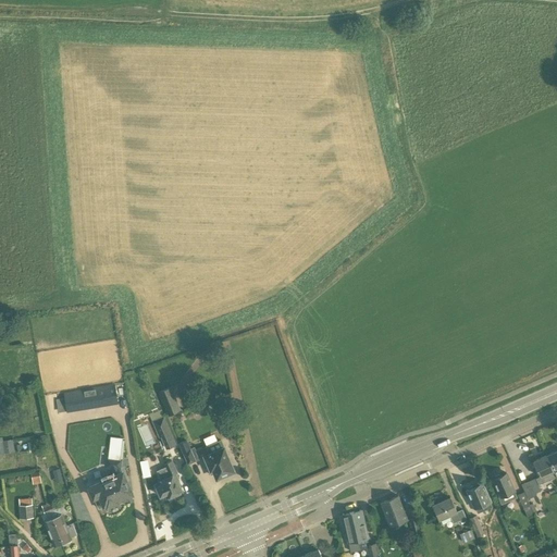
[(114,386),(63,395),(66,413),(118,404),(114,386)]
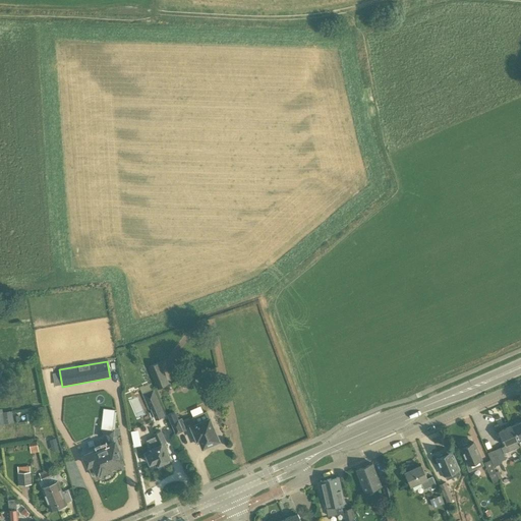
[(161,362),(150,366),(157,387),(169,382),(161,362)]
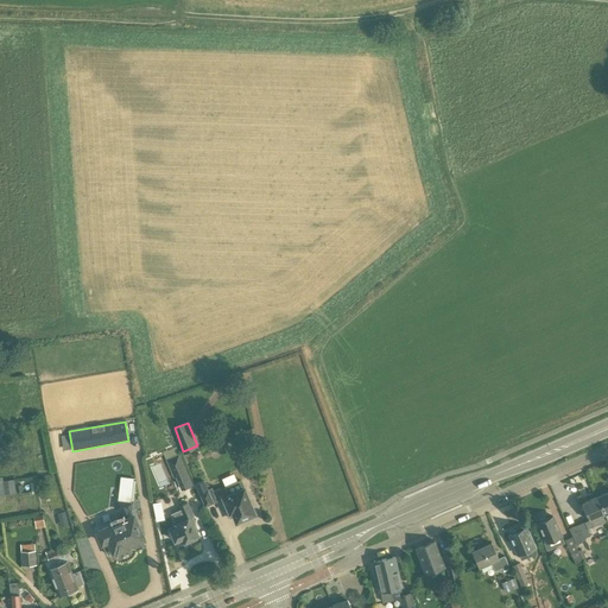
[(171,464),(182,489),(191,486),(181,461),(171,464)]
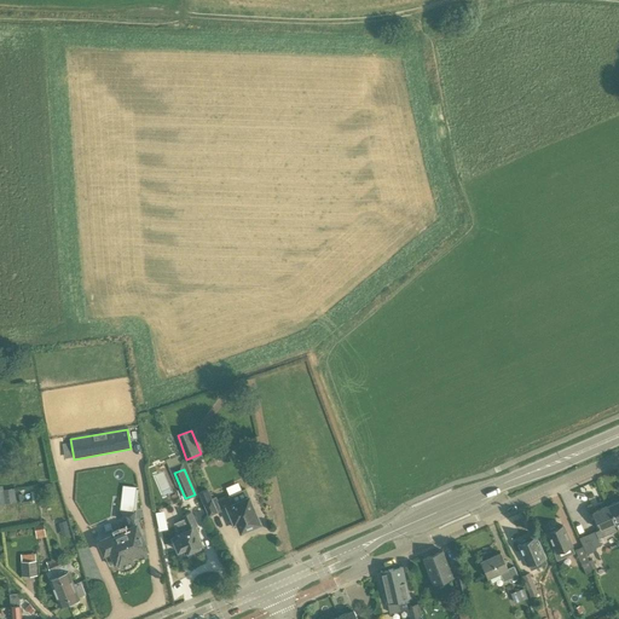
[(230,492),(241,486),(237,480),(226,486),(230,492)]
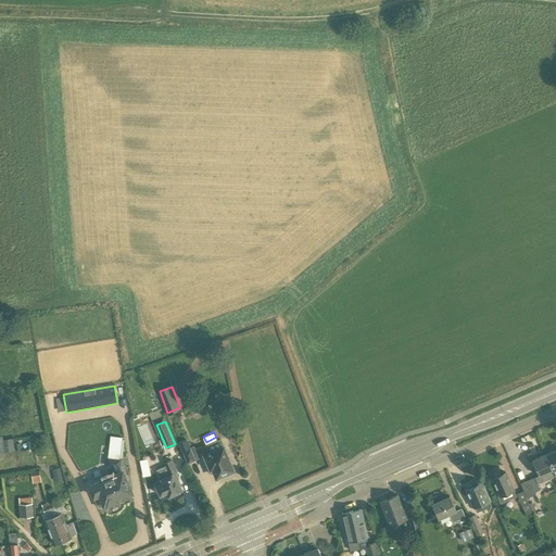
[(3,441),(0,441),(0,454),(4,454),(4,452),(14,451),(13,442),(3,443),(3,441)]
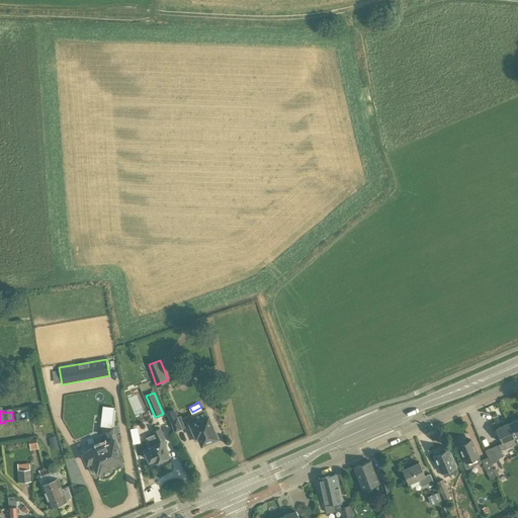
[(182,420),(185,426),(189,424),(195,437),(197,436),(201,444),(218,437),(207,416),(196,421),(193,415),(182,420)]
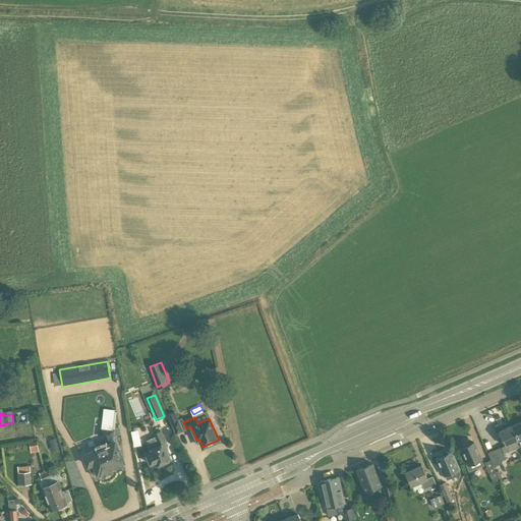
[(171,423),(176,433),(182,431),(178,420),(171,423)]
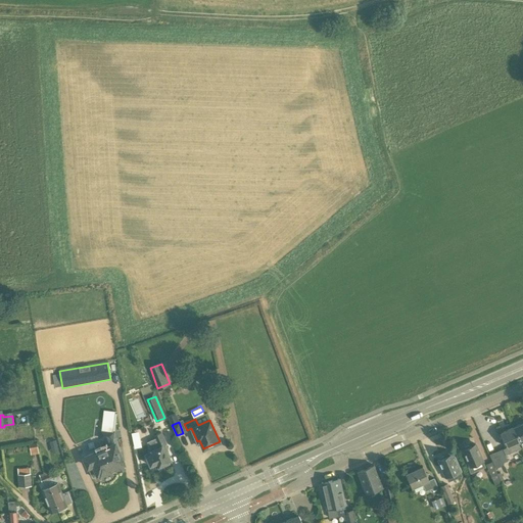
[(522,422),(514,427),(522,447),(522,446),(522,422)]
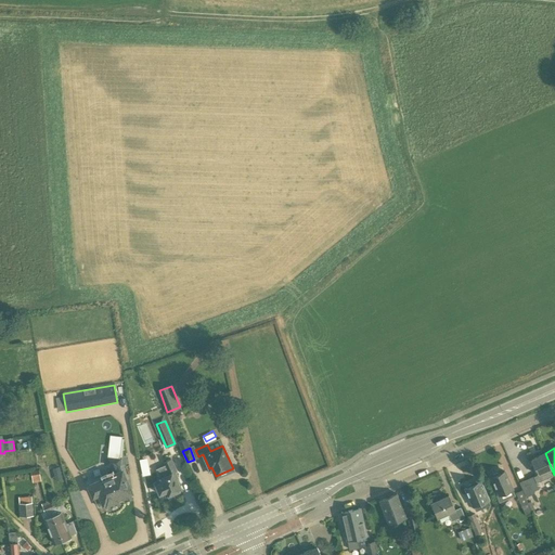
[(554,475),(545,453),(531,460),(538,475),(533,476),(533,477),(527,479),(532,491),(539,488),(537,482),(554,475)]
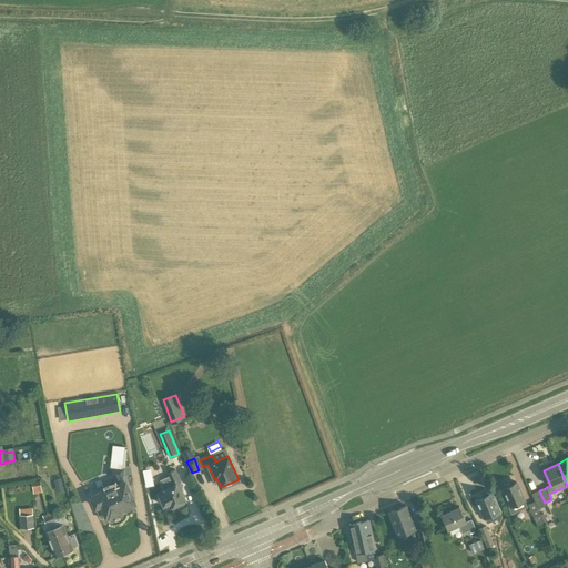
[(115,485),(124,482),(123,479),(124,468),(109,466),(107,477),(112,478),(115,485)]
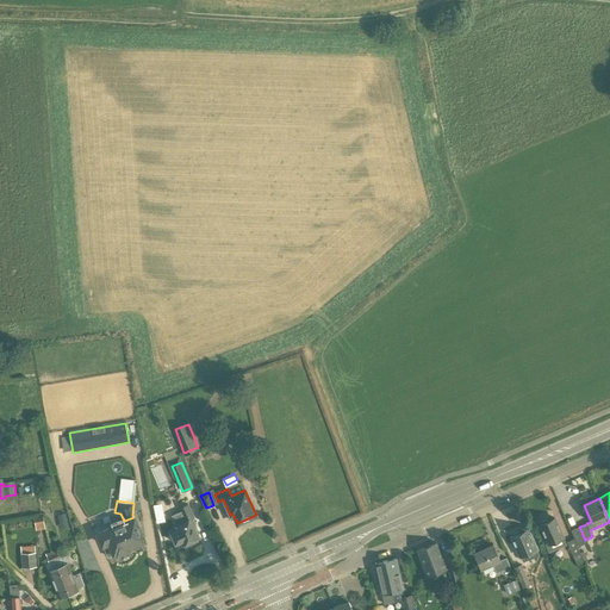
[(192,541),(199,539),(193,527),(195,526),(193,520),(194,518),(188,504),(180,508),(181,511),(172,516),(176,526),(175,526),(178,530),(172,534),(175,543),(181,541),(184,545),(185,545),(187,546),(191,543),(192,541)]
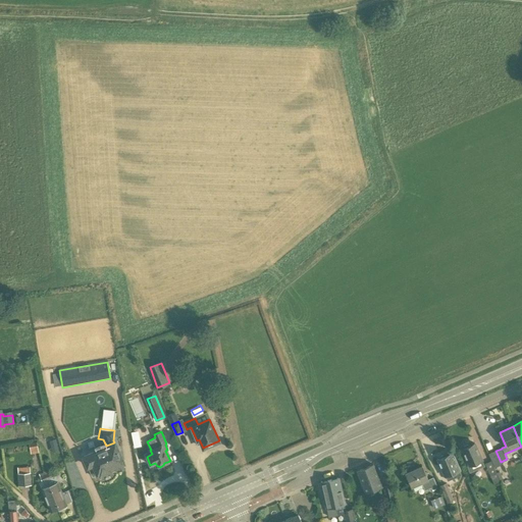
[(114,442),(106,446),(83,457),(91,477),(99,474),(99,475),(102,476),(105,476),(106,474),(107,471),(107,470),(123,463),(114,442)]
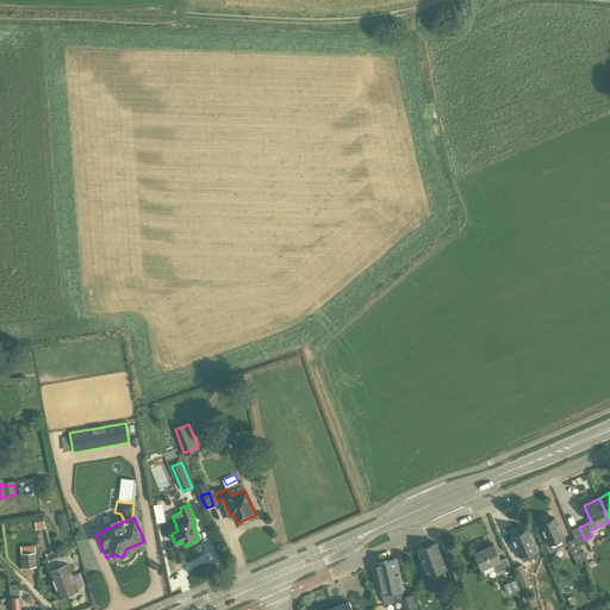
[(565,543),(554,518),(548,521),(546,520),(541,522),(541,524),(539,524),(547,545),(549,543),(551,546),(558,543),(559,546),(565,543)]
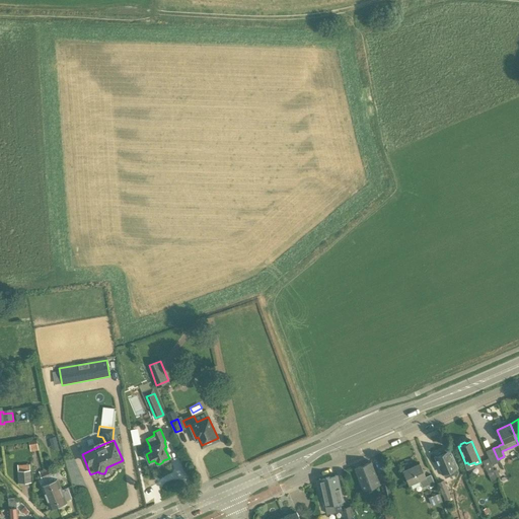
[(436,456),(435,457),(439,465),(438,467),(439,471),(441,471),(442,473),(443,473),(445,477),(458,472),(456,467),(449,451),(442,453),(441,452),(437,454),(436,456)]
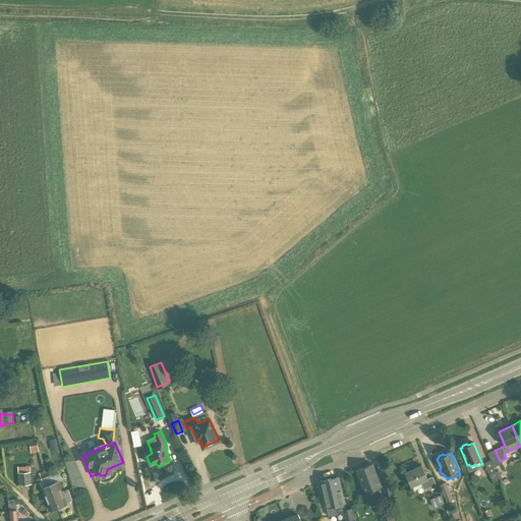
[(494,473),(488,460),(483,462),(489,475),(494,473)]
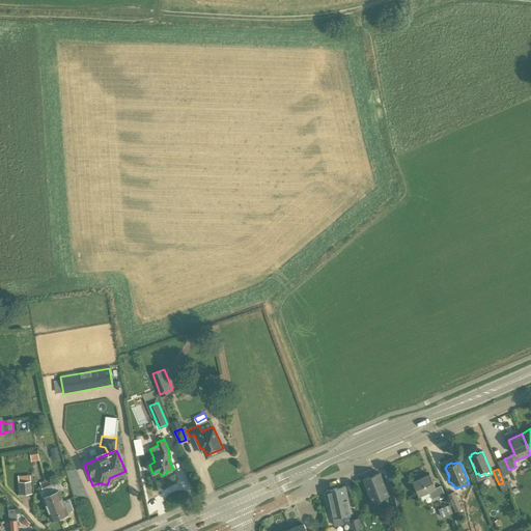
[(371,502),(388,496),(380,473),(363,479),(371,502)]
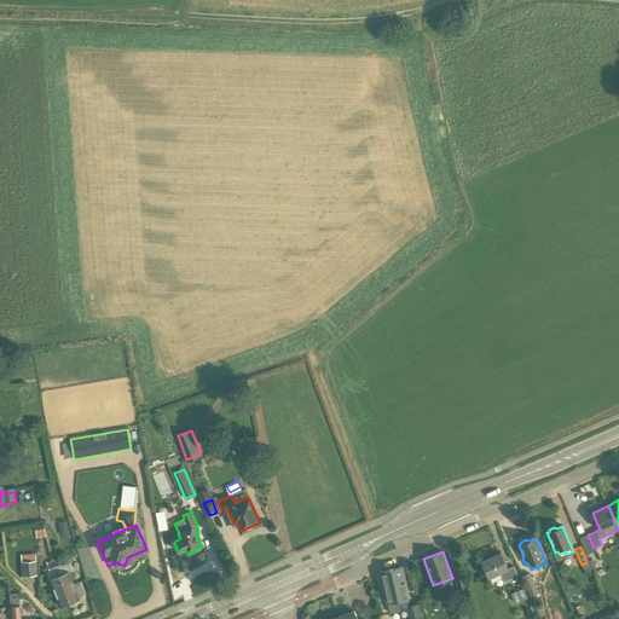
[(508,570),(501,553),(481,561),(489,578),(499,572),(503,583),(512,579),(512,582),(520,578),(514,566),(508,570)]
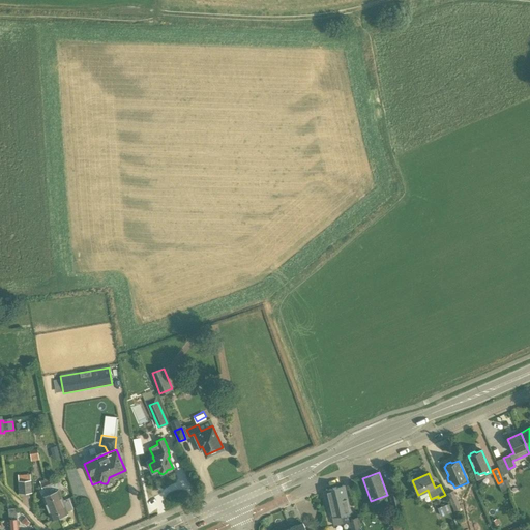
[(59,516),(46,479),(43,480),(43,478),(38,480),(41,489),(40,490),(42,496),(41,496),(51,519),(59,516)]
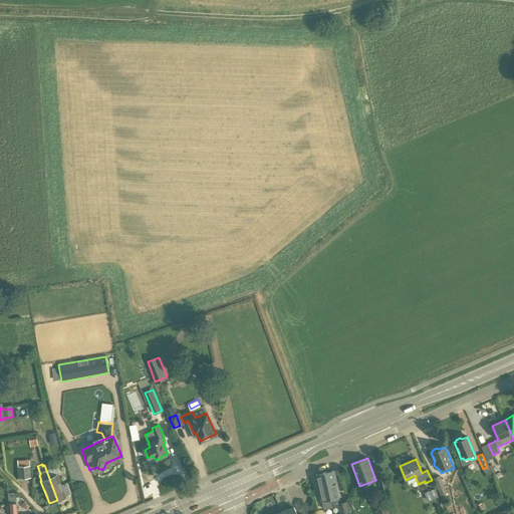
[(44,465),(57,500),(65,497),(65,495),(70,493),(66,482),(61,484),(57,474),(55,475),(53,470),(51,470),(49,464),(44,465)]
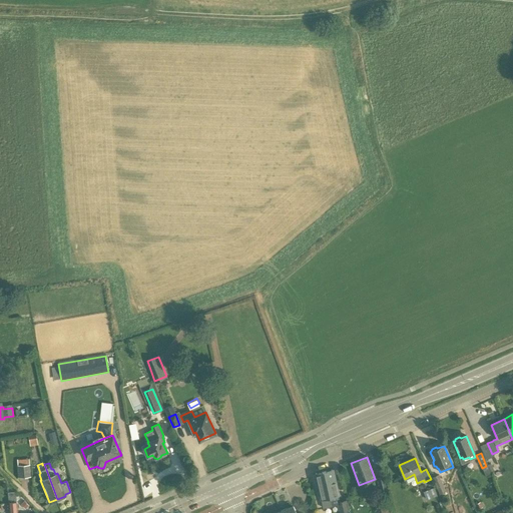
[(29,464),(17,465),(18,477),(31,476),(29,464)]
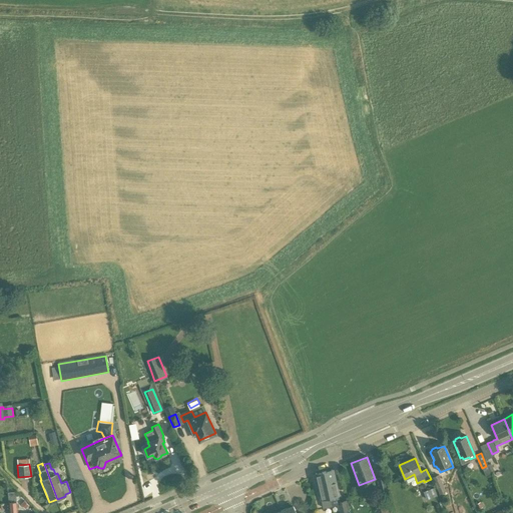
[(340,501),(333,470),(324,472),(332,506),(337,505),(337,502),(340,501)]
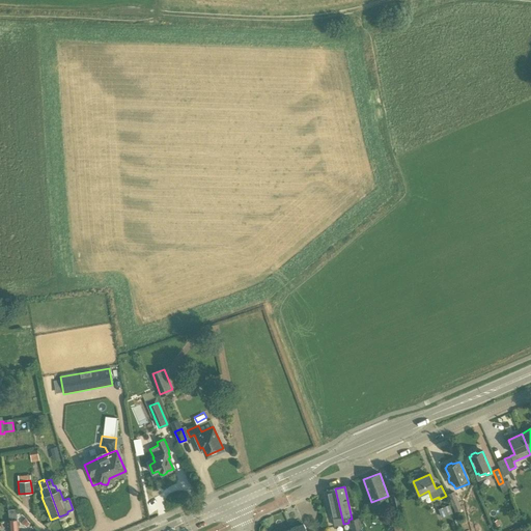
[(334,526),(343,524),(335,488),(326,491),(332,516),(334,526)]
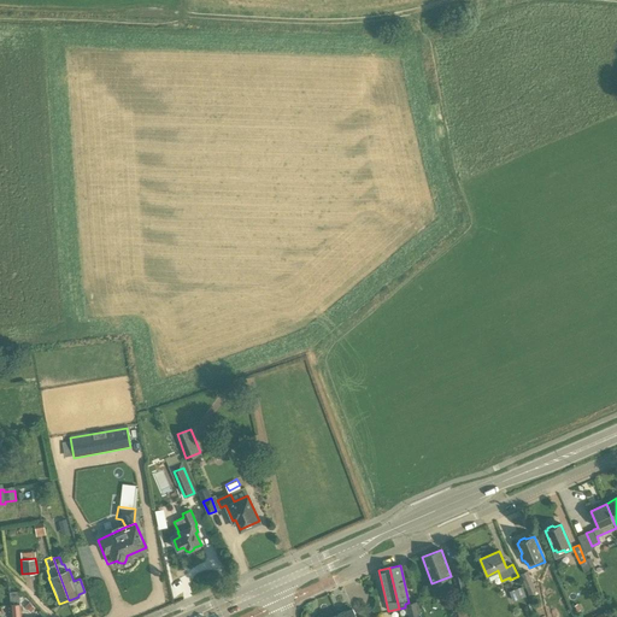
[(528,570),(526,571),(519,574),(528,594),(536,591),(528,570)]
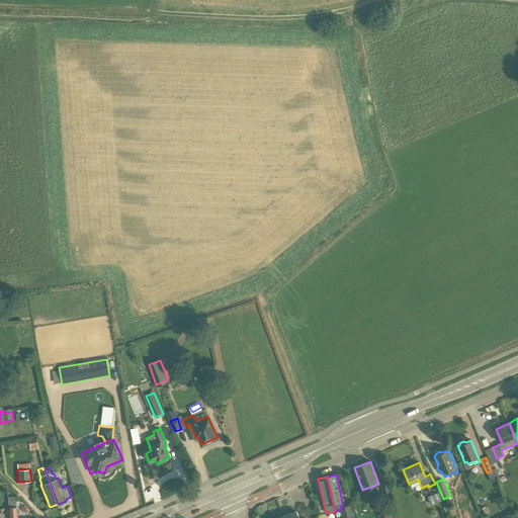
[(387,482),(381,483),(384,497),(391,496),(387,482)]
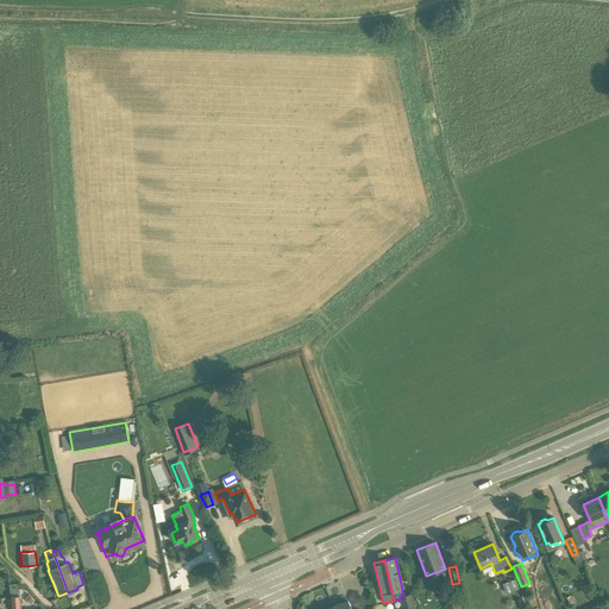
[(514,578),(502,583),(506,592),(518,588),(514,578)]
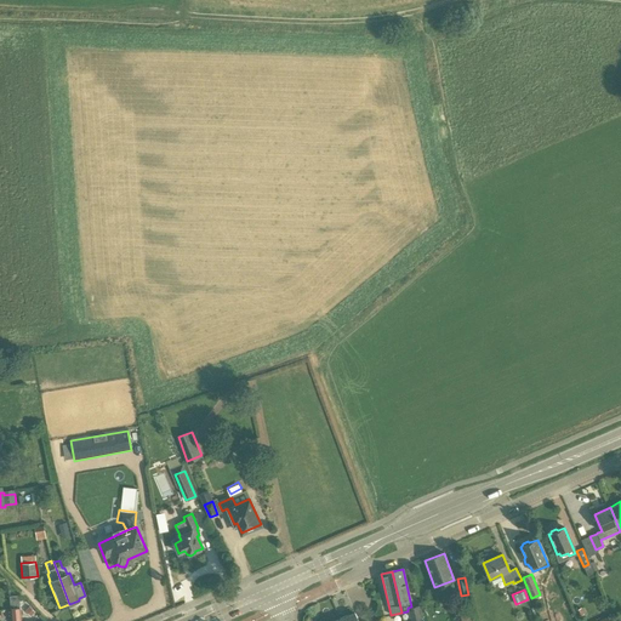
[(11,600),(12,620),(21,620),(20,608),(17,608),(16,599),(11,600)]
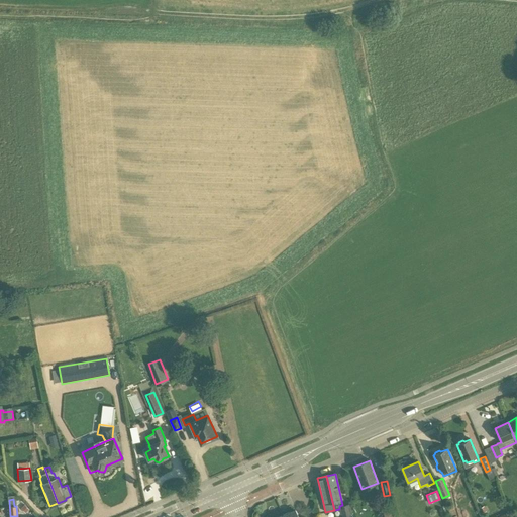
[(348,504),(342,505),(339,506),(339,509),(341,516),(351,516),(351,515),(348,504)]
